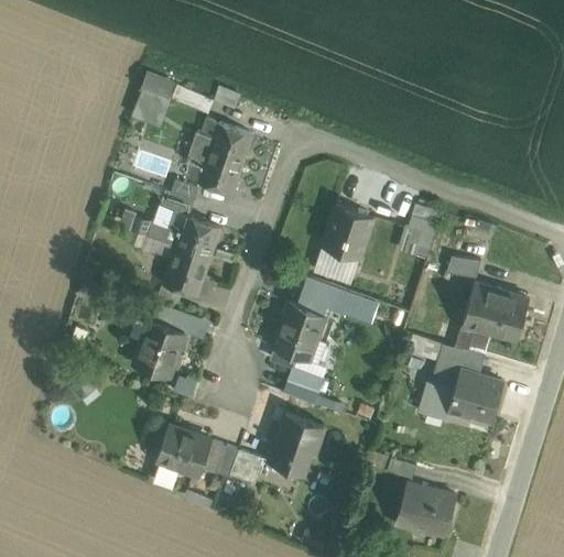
[(133,117),(163,124),(175,78),(144,71),(133,117)]
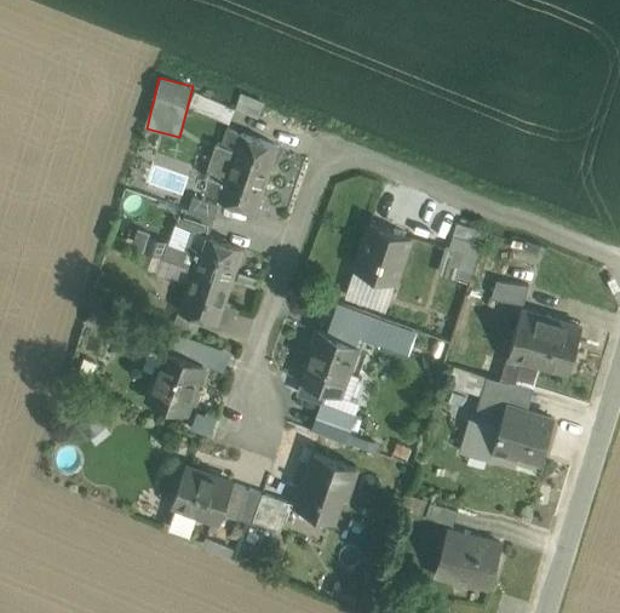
[(235,112),(195,95),(189,109),(229,126),(235,112)]
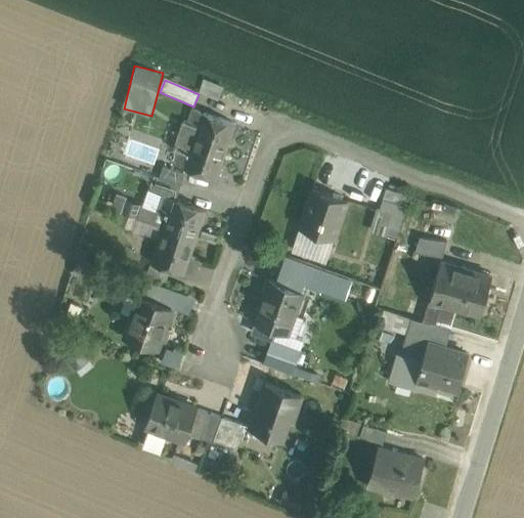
[(199,93),(219,99),(223,87),(204,80),(199,93)]
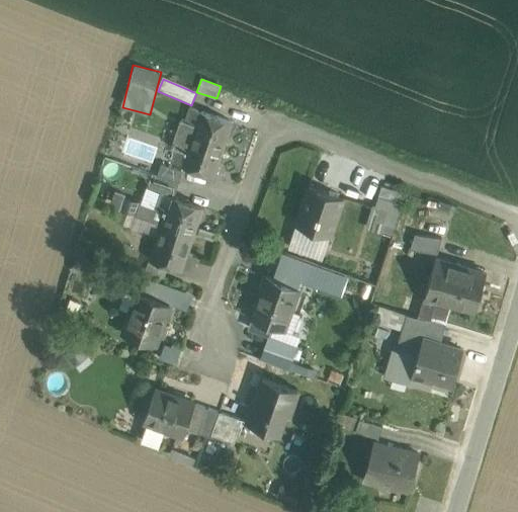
[(176,136),(223,153),(232,124),(189,110),(184,123),(180,122),(176,136)]
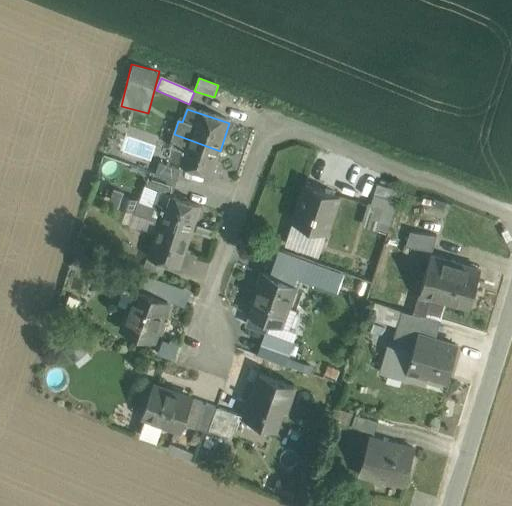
[(211,177),(220,151),(174,134),(169,148),(173,149),(169,162),(211,177)]
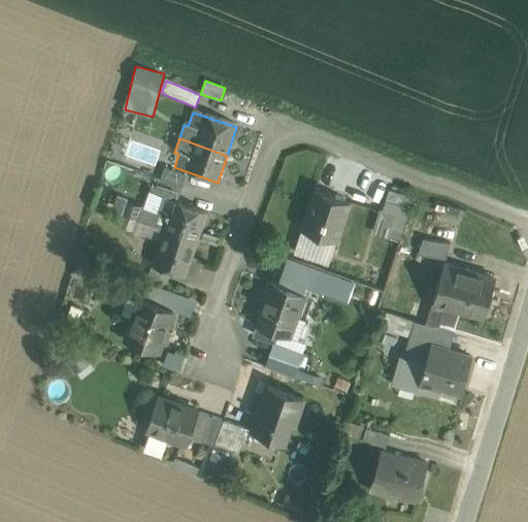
[(186,176),(164,169),(160,181),(182,188),(186,176)]
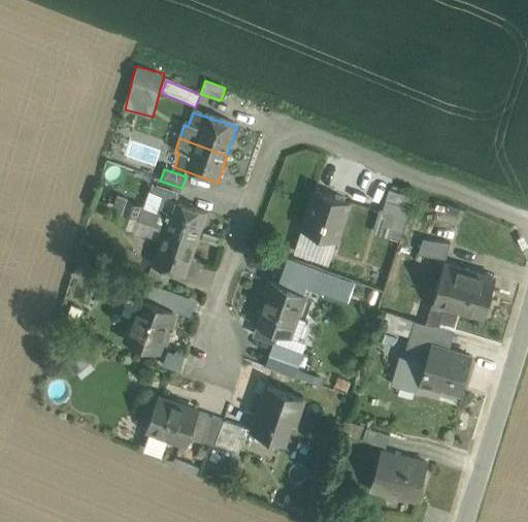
[(182,188),(155,178),(150,194),(163,198),(176,203),(182,188)]
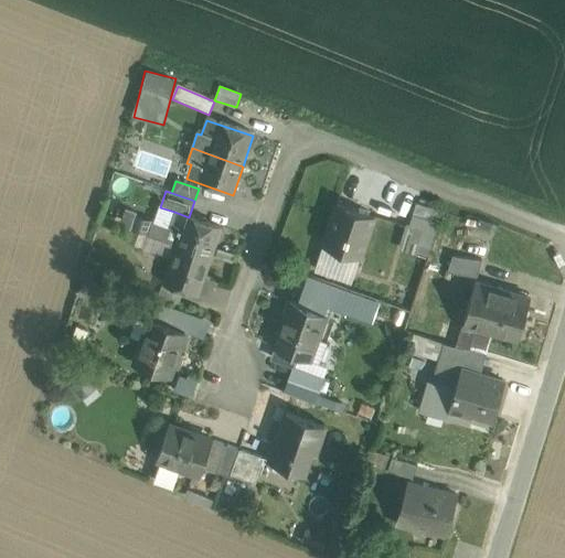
[(372,216),(337,203),(322,247),(358,259),(372,216)]
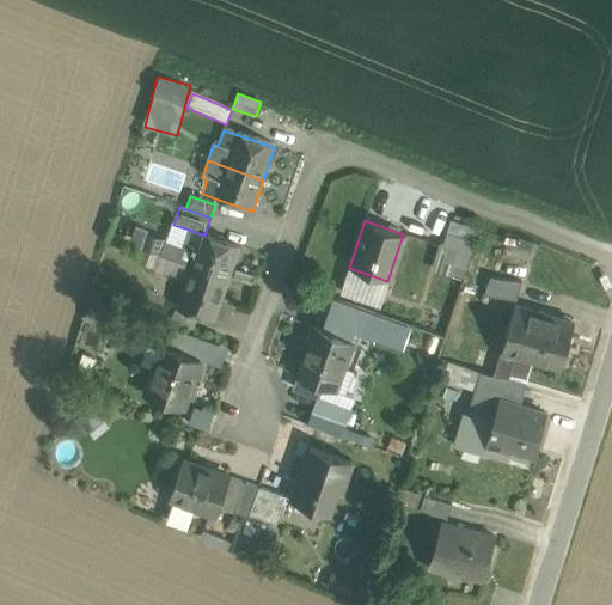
[(478,230),(451,221),(446,236),(473,244),(478,230)]
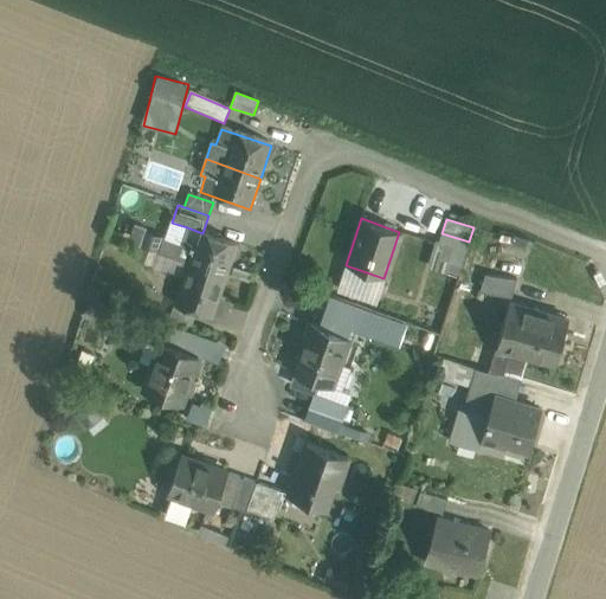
[(202,233),(187,227),(181,245),(161,238),(161,240),(162,240),(158,255),(188,264),(226,277),(238,245),(202,233)]
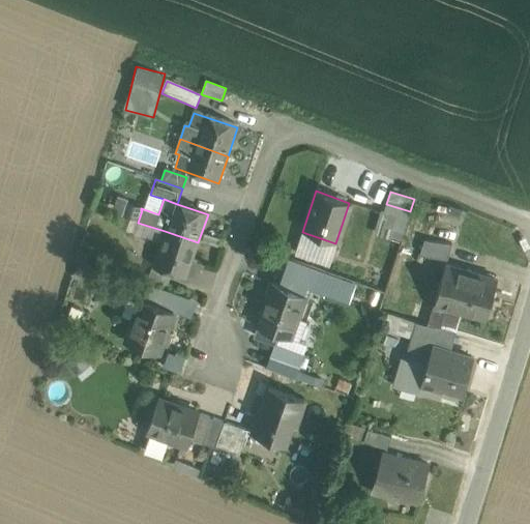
[(124,205),(116,202),(112,213),(121,216),(124,205)]
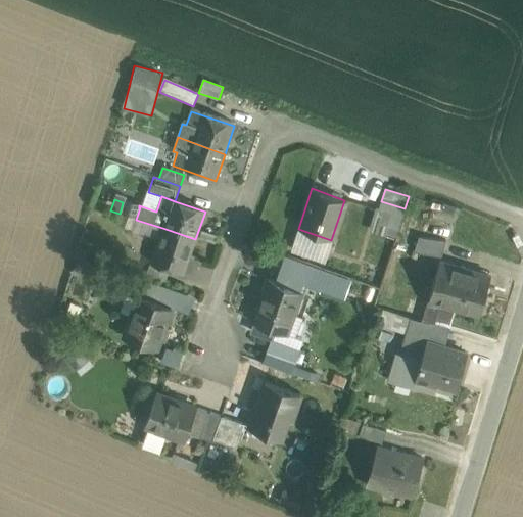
[(139,207),(123,202),(120,214),(136,220),(140,207),(139,207)]
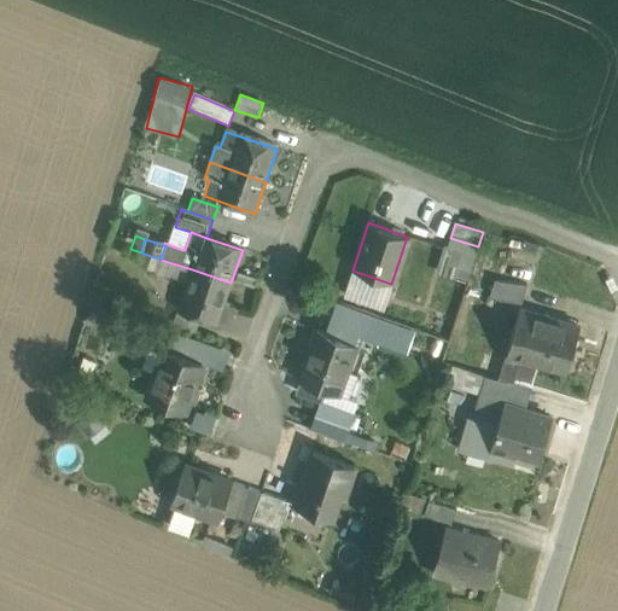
[(161,260),(141,252),(136,266),(157,273),(161,260)]
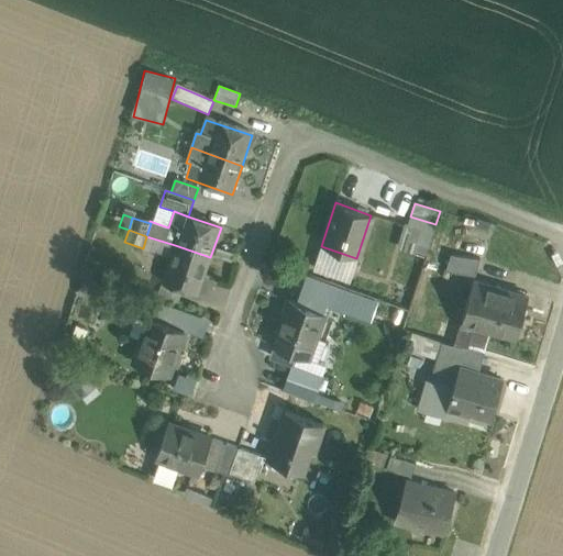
[(210,257),(175,245),(169,260),(158,256),(153,271),(200,287),(210,257)]
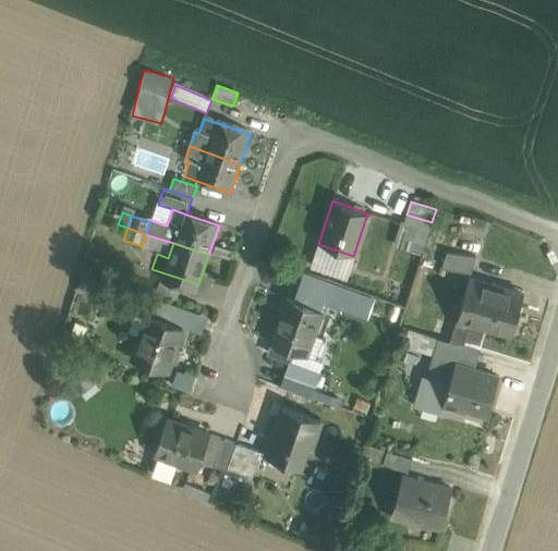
[(474,258),(447,250),(441,267),(470,276),(474,258)]
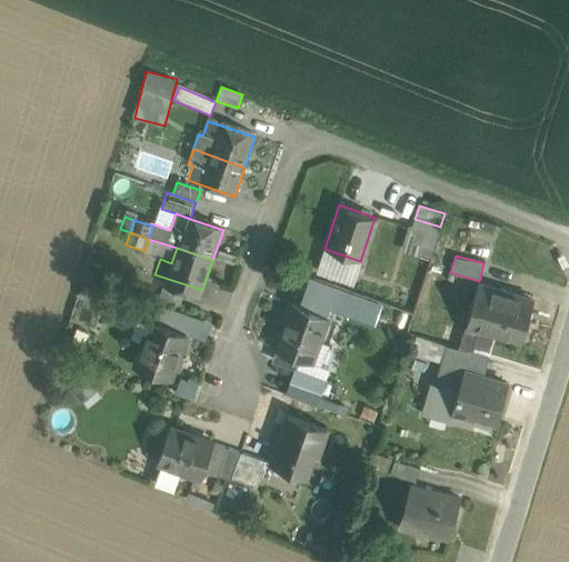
[(530,302),(477,287),(463,330),(517,345),(530,302)]
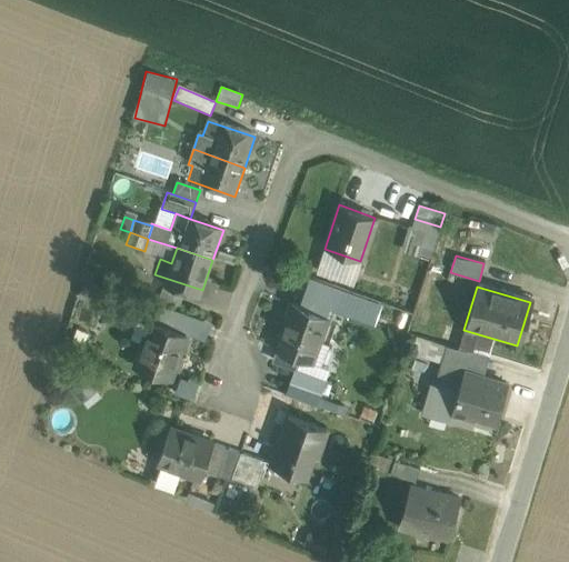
[(328,320),(291,307),(276,350),(312,362),(328,320)]
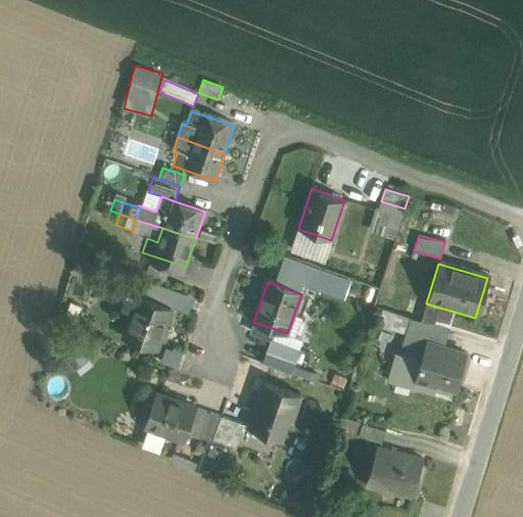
[(169,310),(135,297),(122,337),(155,348),(169,310)]
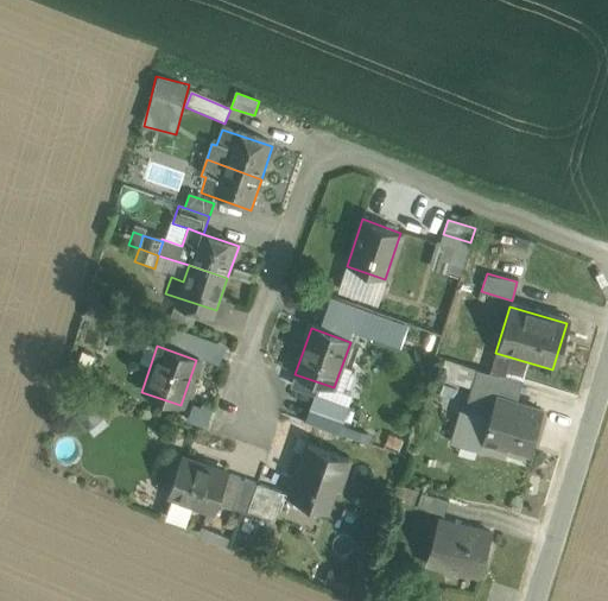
[(477,372),(460,366),(455,381),(473,387),(477,372)]
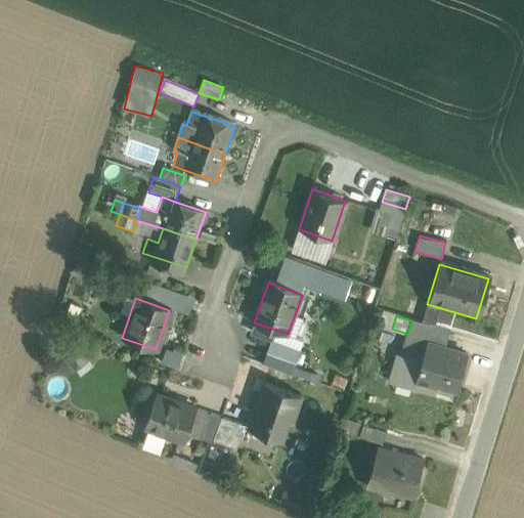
[(436,328),(411,320),(407,334),(406,335),(431,343),(436,328)]
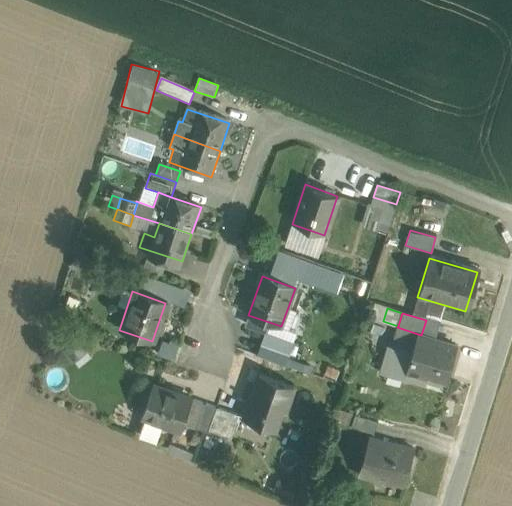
[(397,327),(382,376),(405,383),(407,377),(428,384),(429,380),(446,385),(457,351),(420,340),(421,335),(397,327)]
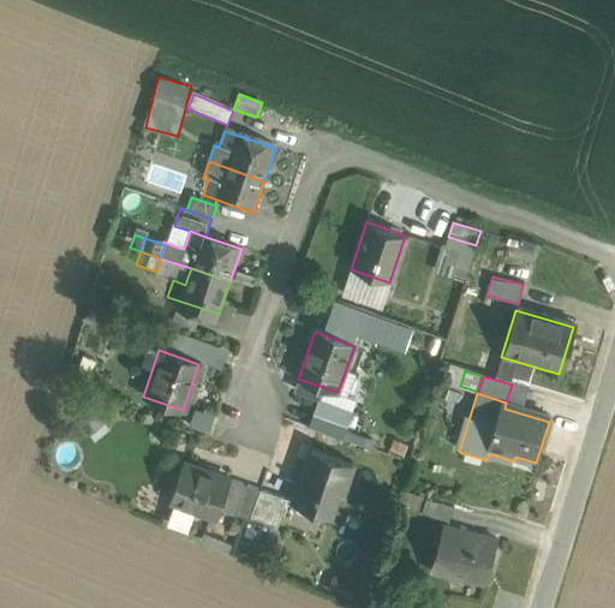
[(350,411),(321,401),(311,428),(340,439),(350,411)]
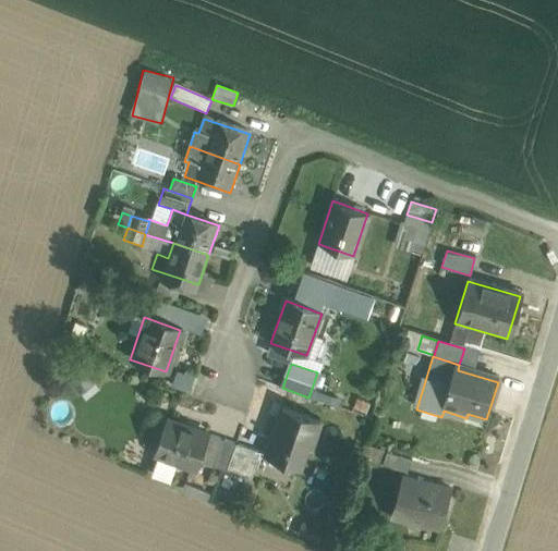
[(320,419),(283,406),(267,454),(300,465),(306,447),(311,448),(320,419)]
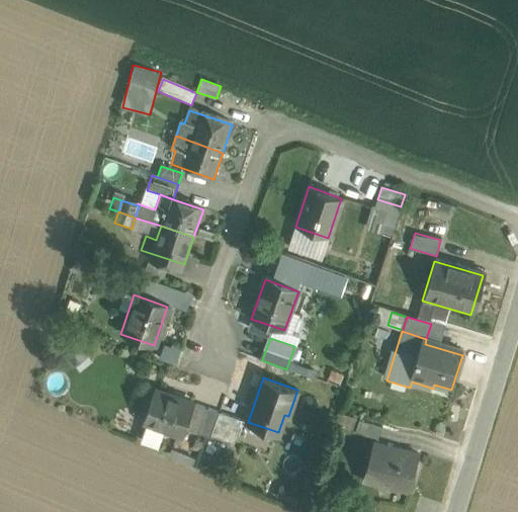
[(193,403),(154,390),(143,420),(147,422),(142,436),(145,440),(155,444),(160,441),(164,427),(182,434),(184,429),(192,404),(193,403)]
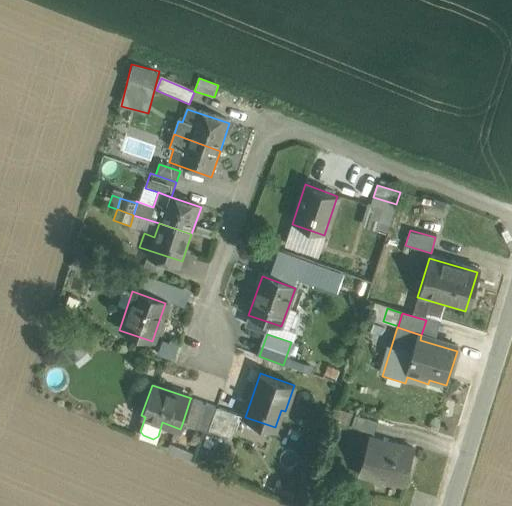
[(205,404),(190,399),(182,424),(197,429),(205,404)]
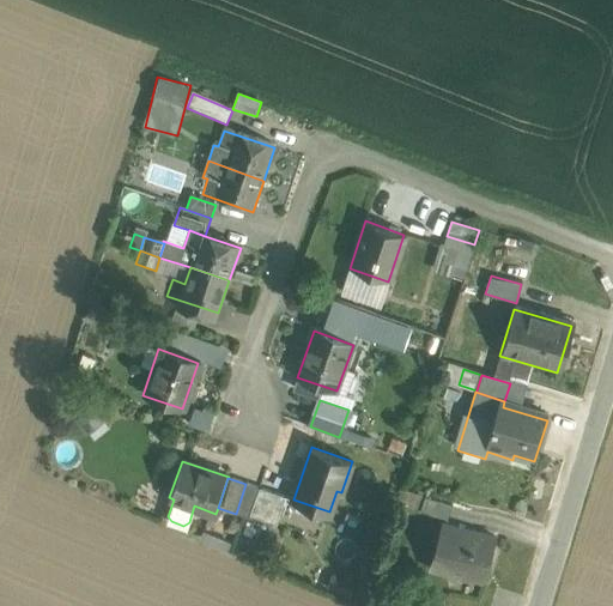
[(246,484),(236,514),(249,519),(250,516),(260,488),(247,483),(246,484)]
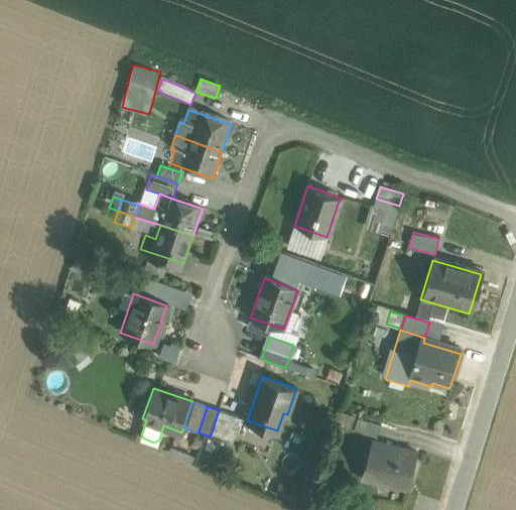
[(242,418),(219,410),(211,434),(233,442),(242,418)]
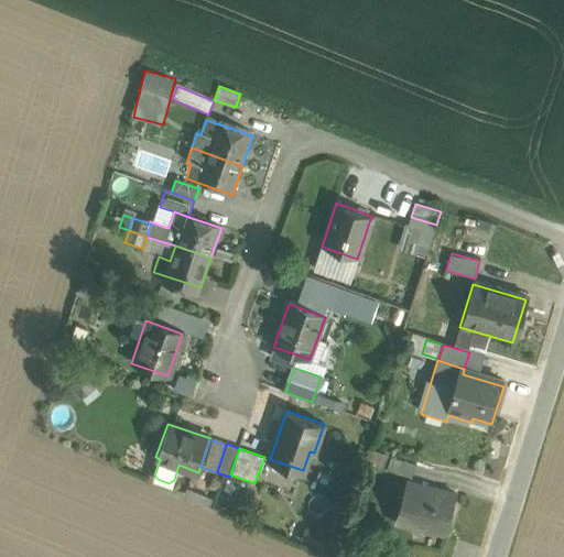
[(416,466),(391,458),(387,471),(412,479),(416,466)]
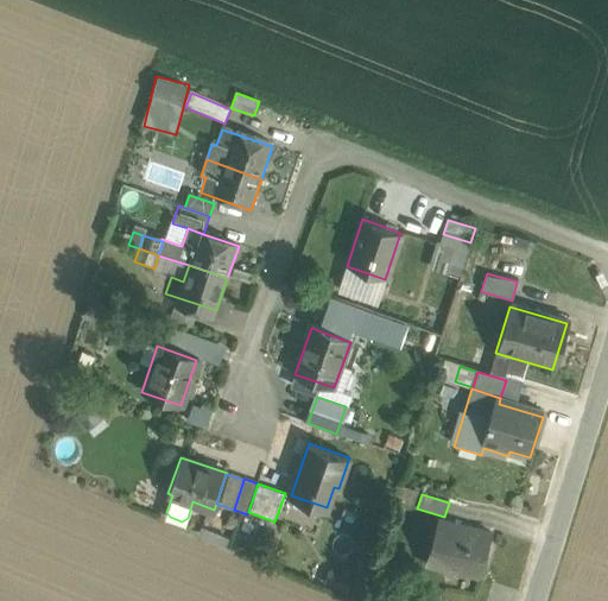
[(492,538),(439,522),(425,564),(479,581),(492,538)]
